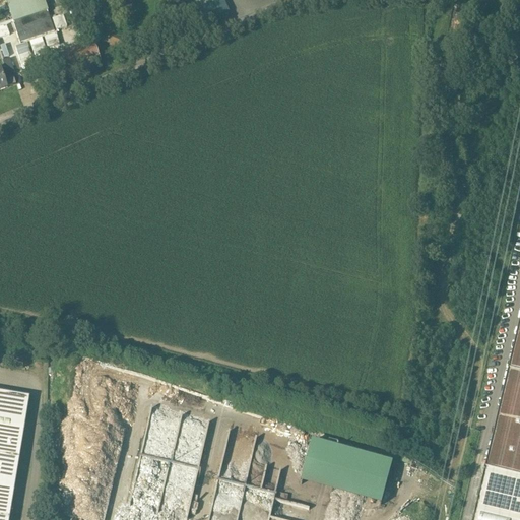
[(43,0),(22,0),(7,5),(13,21),(20,44),(54,31),(43,0)]
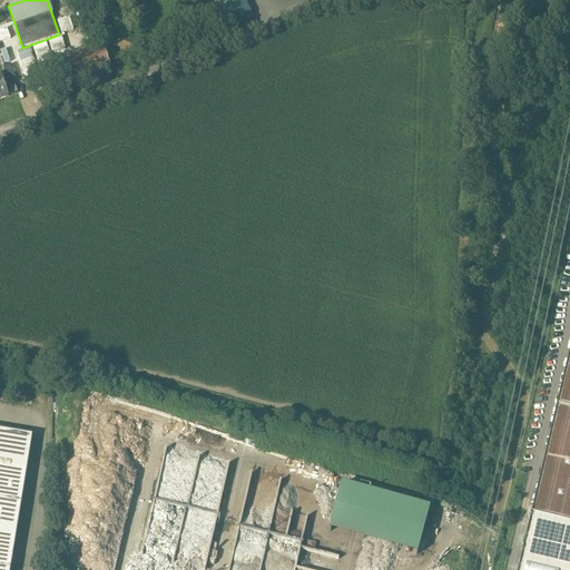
[(22,48),(15,23),(0,28),(0,60),(6,77),(8,85),(13,82),(32,77),(22,48)]
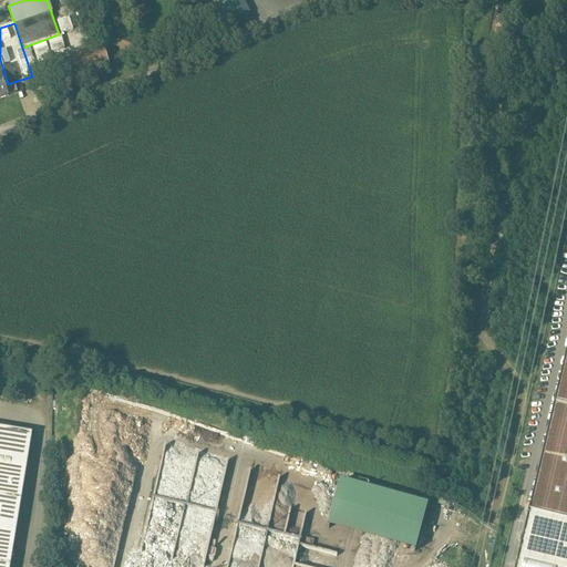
[(101,48),(58,65),(63,78),(66,86),(110,69),(101,48)]
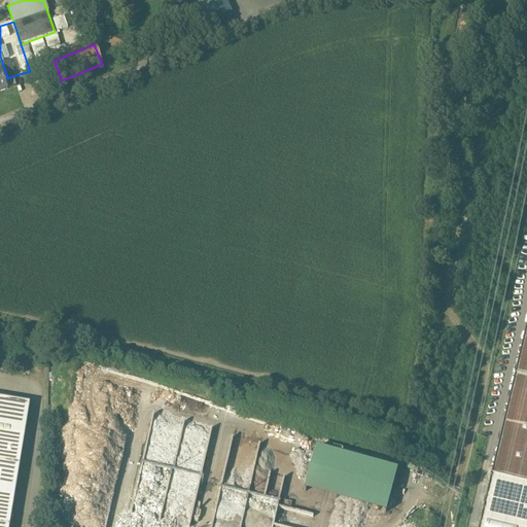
[(12,76),(7,78),(5,71),(1,72),(6,90),(15,86),(12,76)]
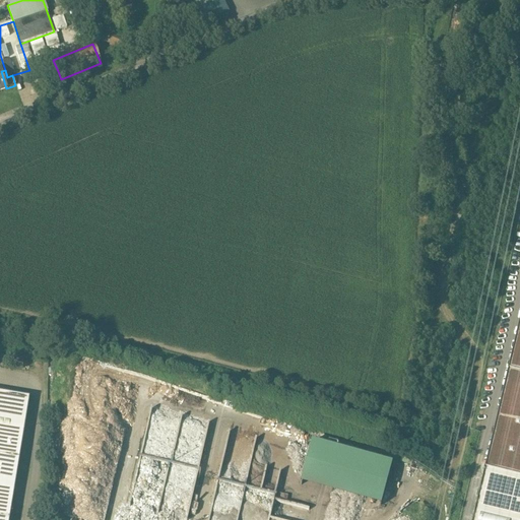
[(58,71),(51,74),(54,81),(61,79),(58,71)]
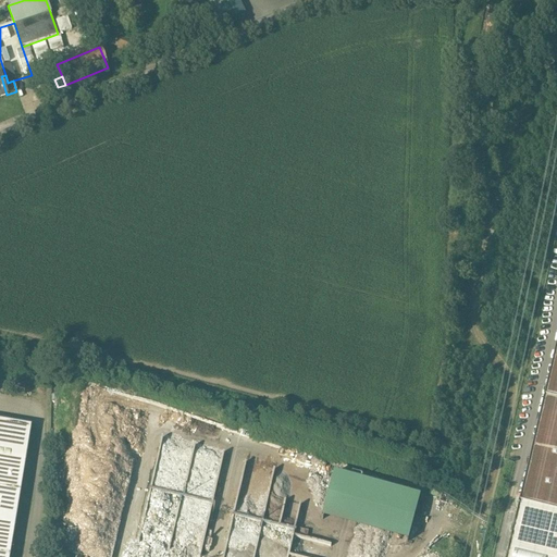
[(556,359),(522,507),(556,515),(556,359)]
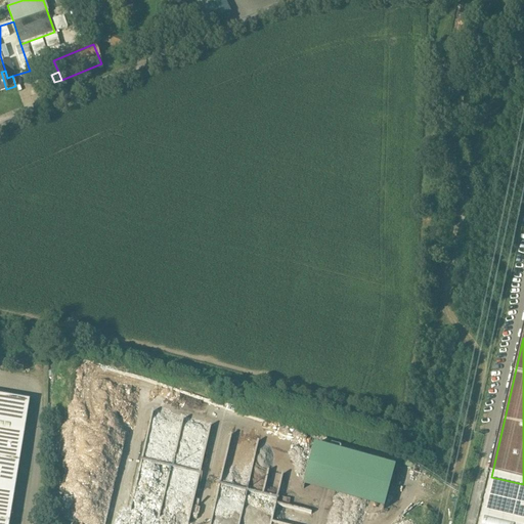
[(0,523),(7,523),(28,401),(0,396),(0,523)]
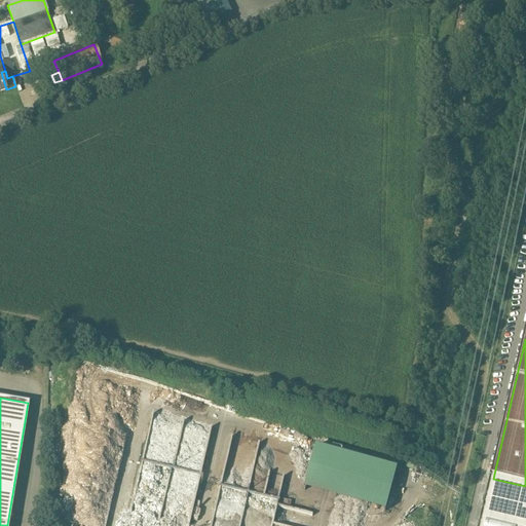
[(230,435),(214,525),(311,525),(314,512),(282,505),(283,497),(251,492),(256,465),(232,461),(236,436),(230,435)]
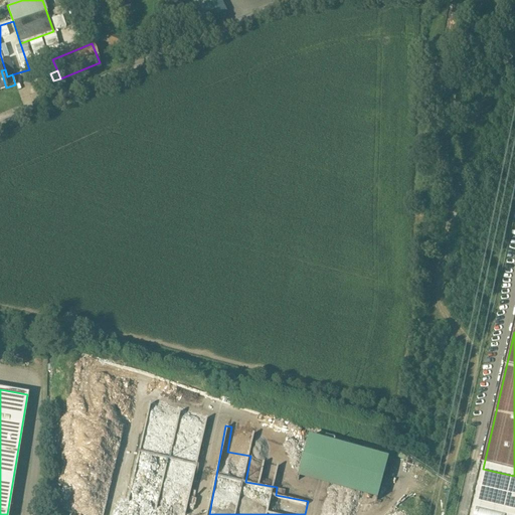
[(196,481),(199,465),(143,453),(146,443),(143,435),(128,501),(134,503),(159,494),(164,495),(167,485),(169,492),(175,490),(181,491),(189,488),(188,493),(190,499),(192,493),(189,493),(190,488),(189,483),(196,481)]
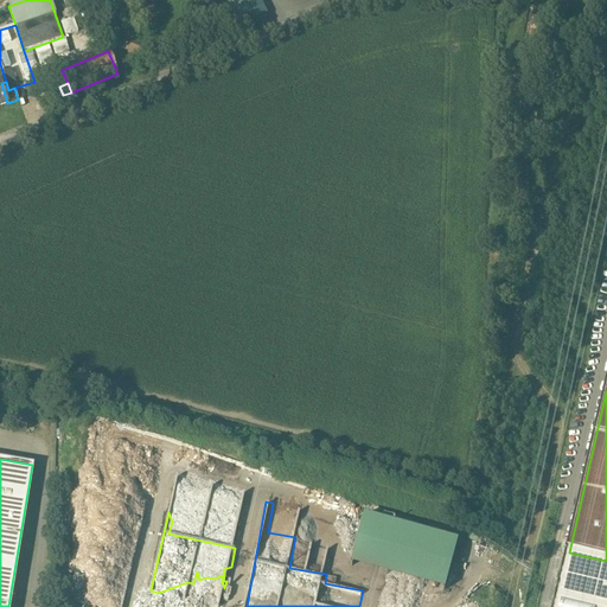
[(365,516),(363,538),(369,540),(372,516),(365,516)]
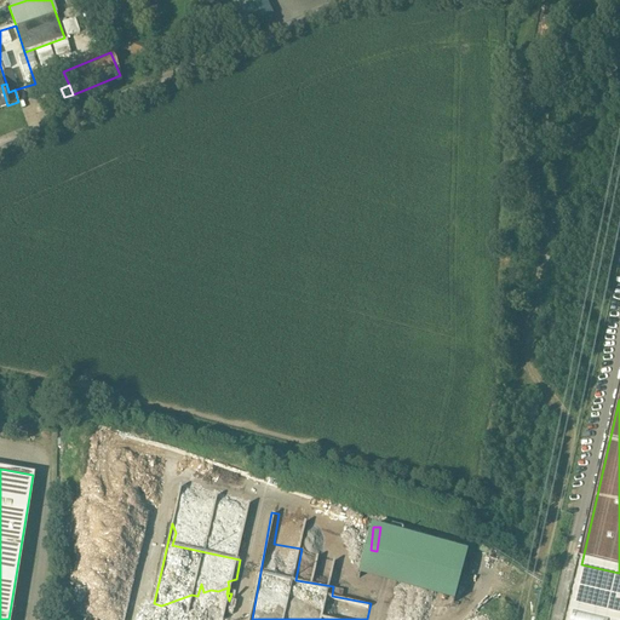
[(568,619),(619,619),(619,573),(581,564),(568,619)]
